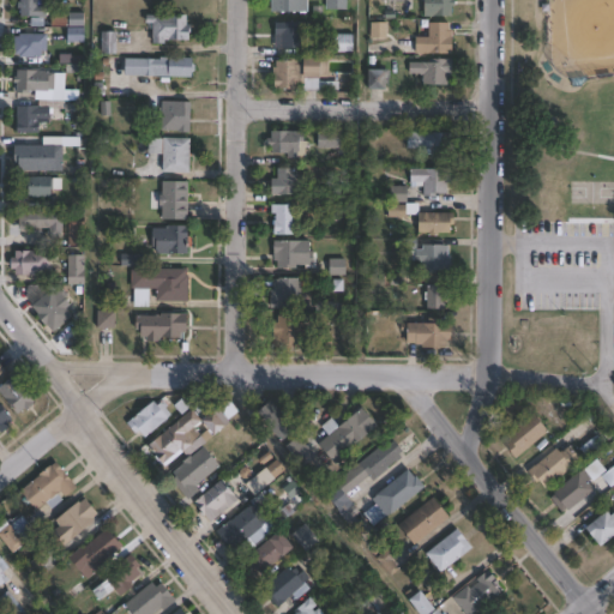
[(40,0),(40,7),(48,7),(49,17),(23,17),(23,10),(19,10),(19,2),(23,2),(23,0),(40,0)]
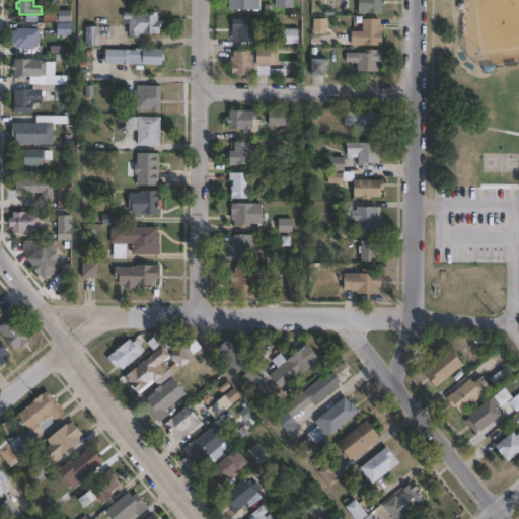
[(260,0),(260,11),(229,11),(229,0),(260,0)]
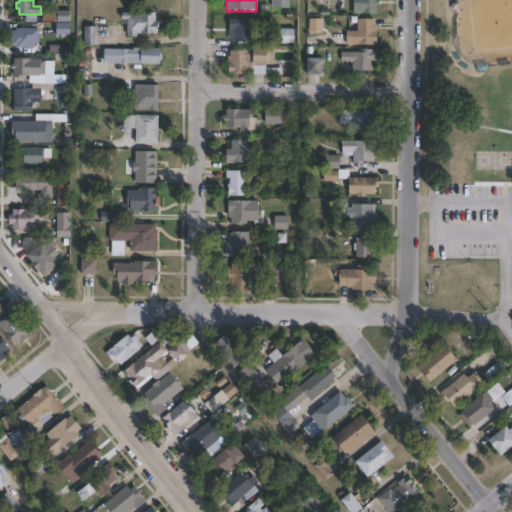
[(289,0),(289,8),(271,8),(271,0),(289,0)]
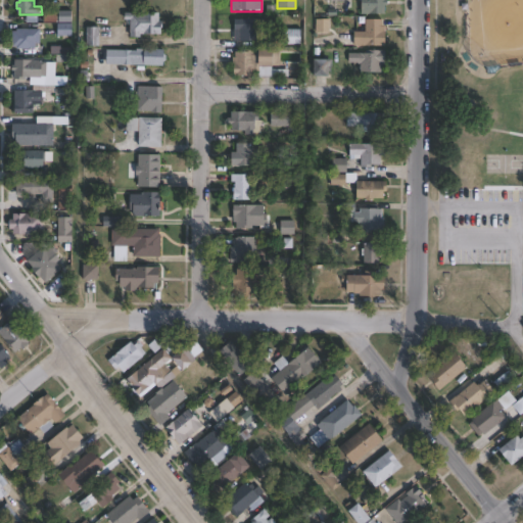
[(389,0),(388,6),(386,6),(385,15),(362,14),(362,0),(389,0)]
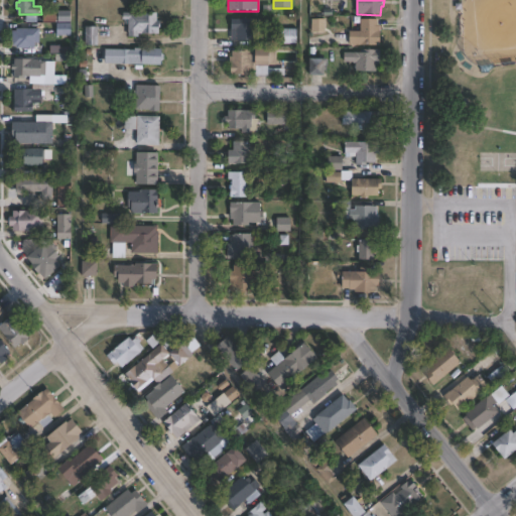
[(56,34),(70,34),(70,10),(56,10),(56,34)]
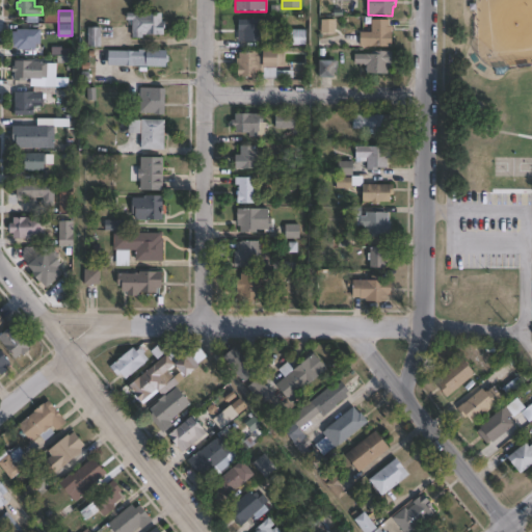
[(164,14),(164,22),(167,22),(167,35),(150,35),(150,34),(144,34),(144,37),(134,37),(134,21),(129,21),(129,14),(164,14)]
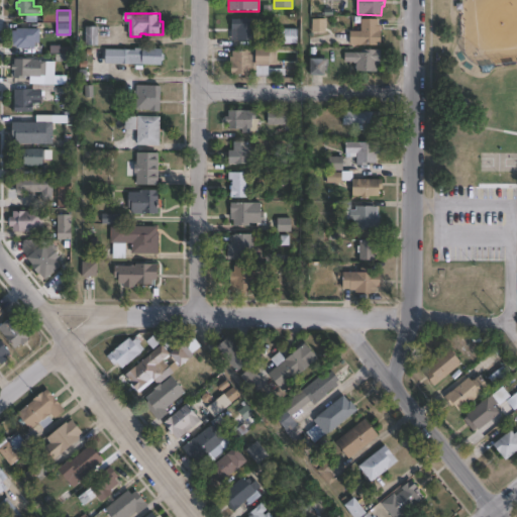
[(261,21),(261,25),(257,25),(257,41),(232,41),(232,19),(257,20),(257,21),(261,21)]
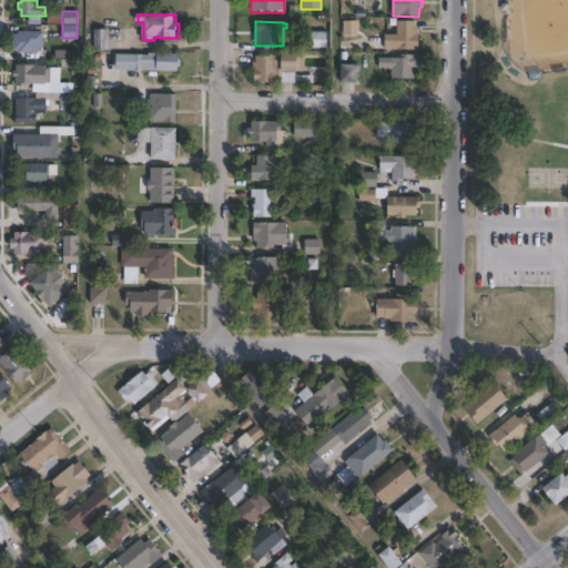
[(419,29),(419,51),(384,50),(384,36),(396,36),(396,21),(416,22),(416,29),(419,29)]
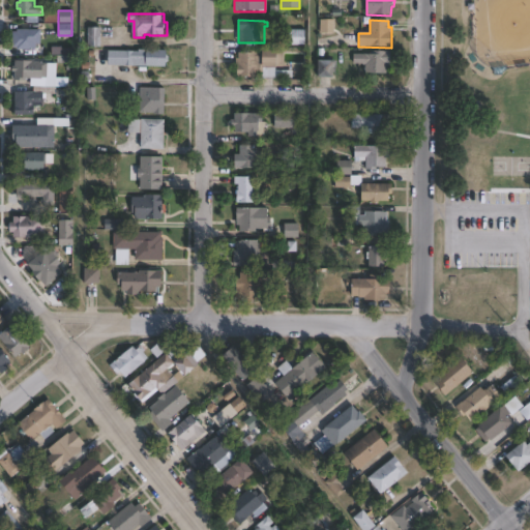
[(102,28),(102,38),(108,39),(108,46),(102,46),(102,48),(89,48),(89,38),(86,38),(86,33),(89,33),(89,28),(102,28)]
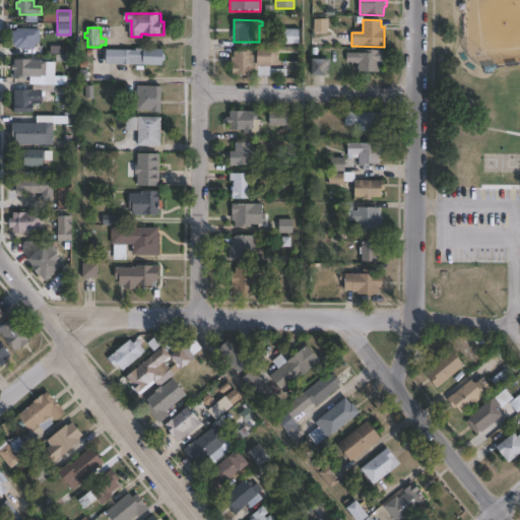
[(290,45),(277,45),(277,28),(290,28),(290,45)]
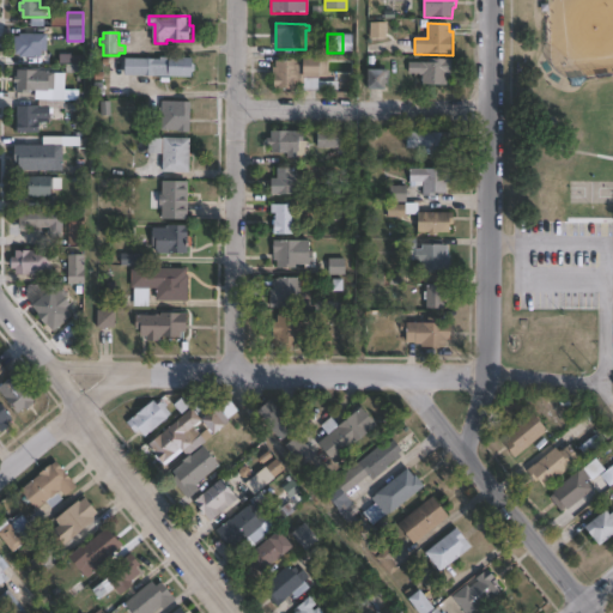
[(47,35),(47,37),(49,37),(49,58),(22,58),(22,55),(17,55),(17,37),(22,37),(22,35),(47,35)]
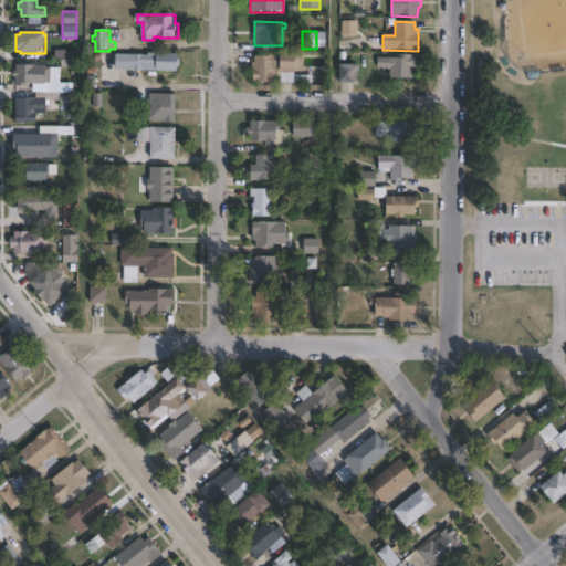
[(180,54),(180,61),(182,61),(182,66),(180,66),(180,73),(117,71),(118,54),(149,55),(149,53),(180,54)]
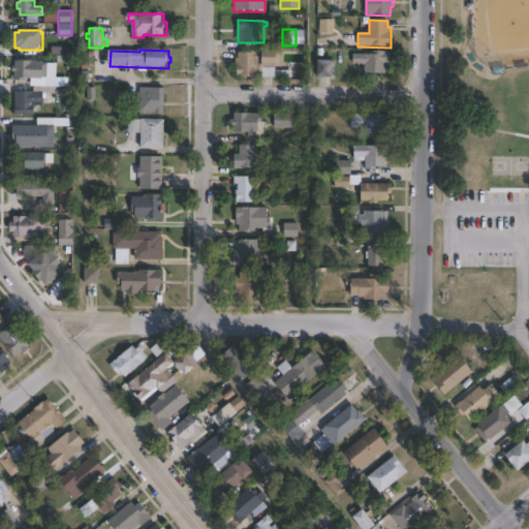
[(283,50),(282,68),(279,68),(279,69),(276,69),(276,70),(292,71),(292,79),(275,79),(275,81),(261,80),(261,78),(237,76),(237,65),(235,65),(235,59),(238,59),(238,54),(247,54),(247,52),(257,52),(257,53),(262,53),(262,52),(277,52),(277,50),(283,50)]
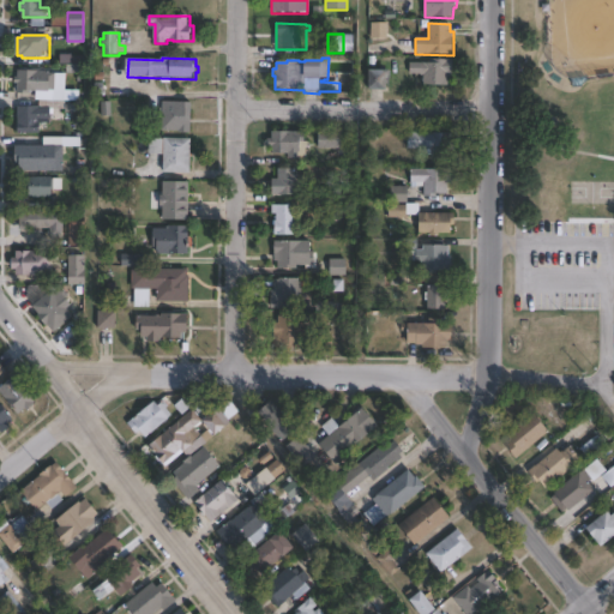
[(453,60),(452,80),(449,80),(449,86),(423,86),(423,74),(409,74),(410,62),(428,62),(428,60),(453,60)]
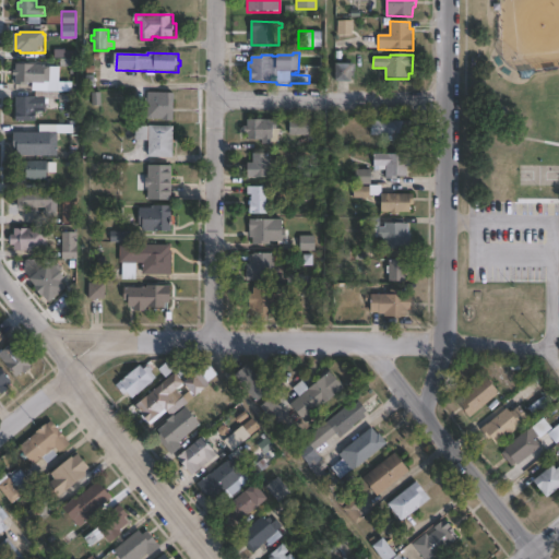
[(60,68),(59,91),(49,90),(50,82),(28,81),(27,84),(16,83),(18,76),(15,76),(15,72),(19,72),(18,64),(60,68)]
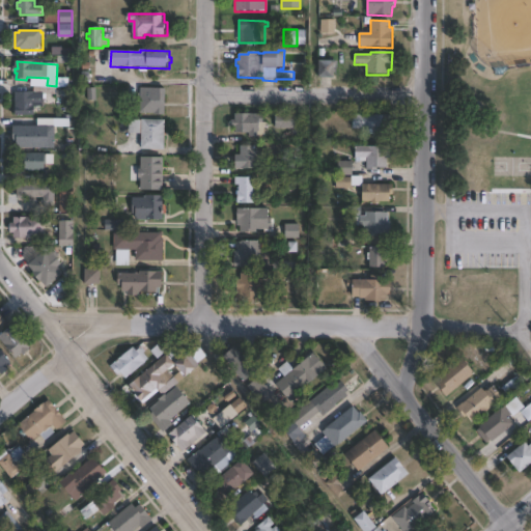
[(319,61),(335,61),(338,61),(338,66),(335,66),(334,79),(319,79),(319,61)]
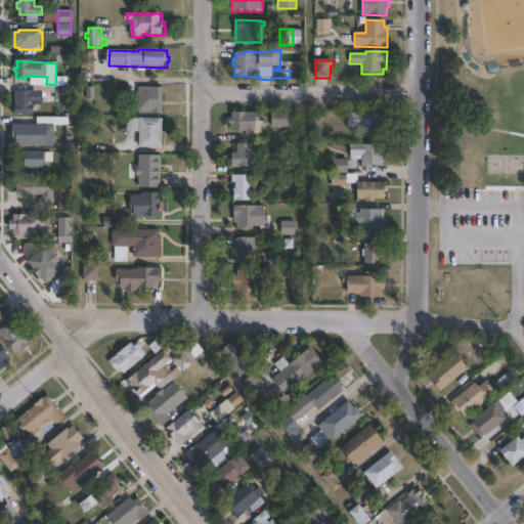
[(46,99),(46,101),(38,101),(38,100),(36,100),(35,113),(15,113),(15,89),(34,90),(35,85),(56,85),(56,92),(47,92),(47,99),(46,99)]
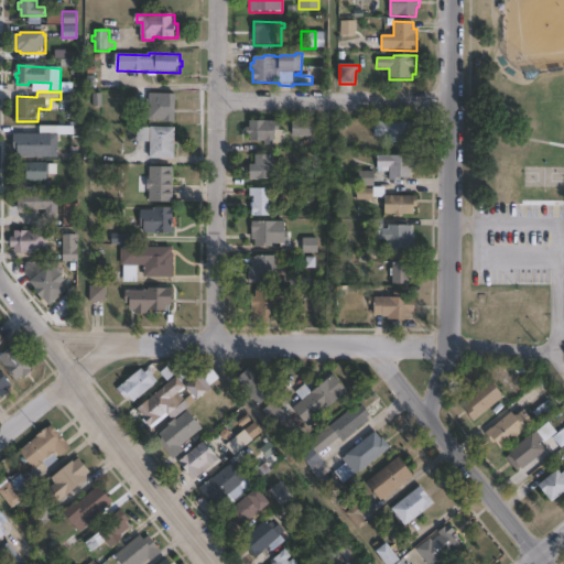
[(179,95),(177,121),(169,121),(169,122),(167,122),(167,121),(164,121),(164,119),(150,119),(151,98),(151,94),(179,95)]
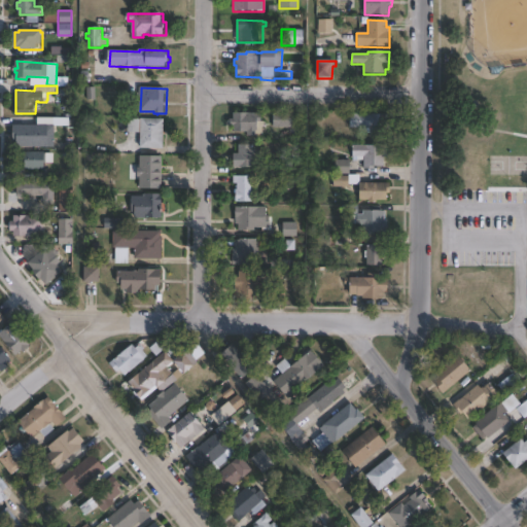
[(261,111),(261,120),(266,120),(266,126),(264,126),(264,134),(257,134),(257,135),(247,135),(247,131),(233,131),(233,125),(230,125),(230,117),(233,117),(233,111),(261,111)]
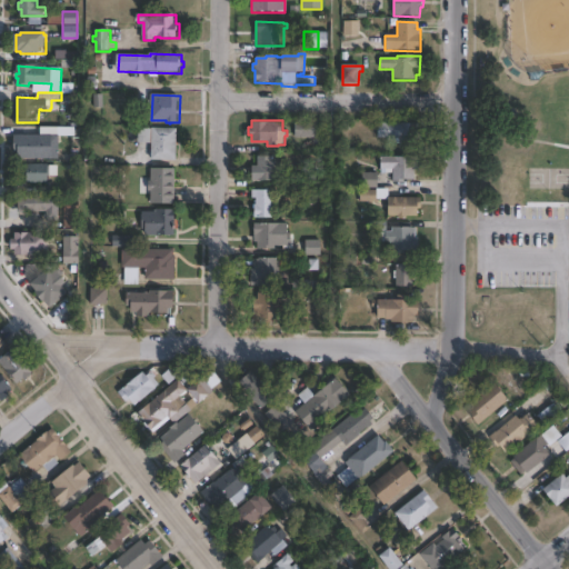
[(317,121),(317,122),(323,122),(323,128),(318,128),(318,136),(296,136),(296,121),(317,121)]
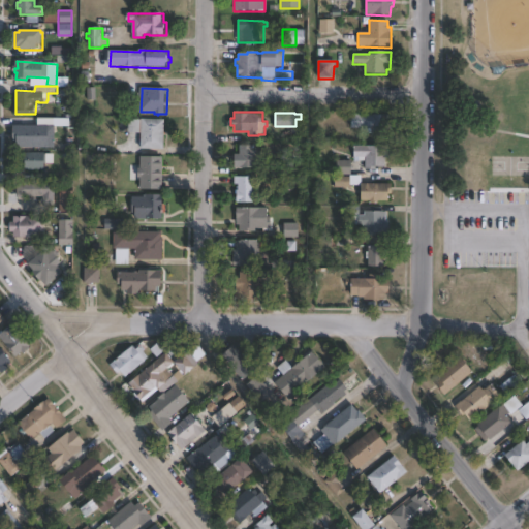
[(390,114),(390,120),(393,120),(393,127),(389,127),(389,135),(371,134),(371,133),(361,133),(361,127),(351,127),(351,114),(390,114)]
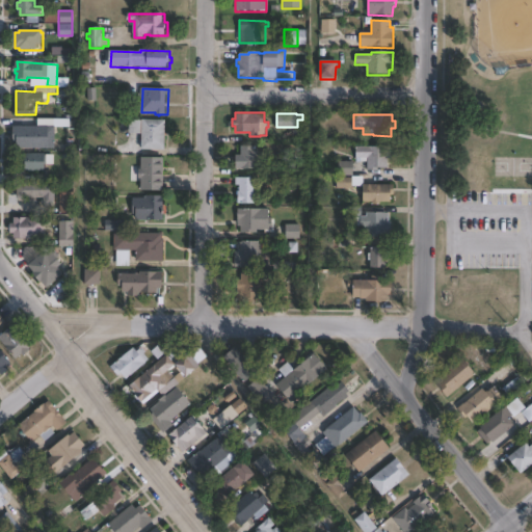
[(55,118),(55,126),(56,126),(56,148),(21,148),(21,142),(16,142),(16,125),(38,125),(38,118),(55,118)]
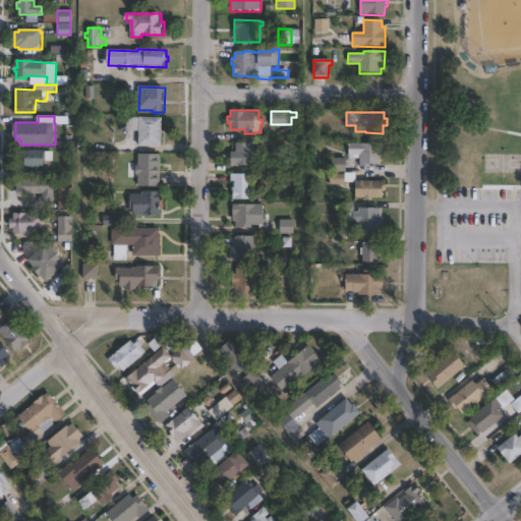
[(164,117),(163,147),(140,146),(140,130),(127,130),(127,117),(140,117),(140,116),(164,117)]
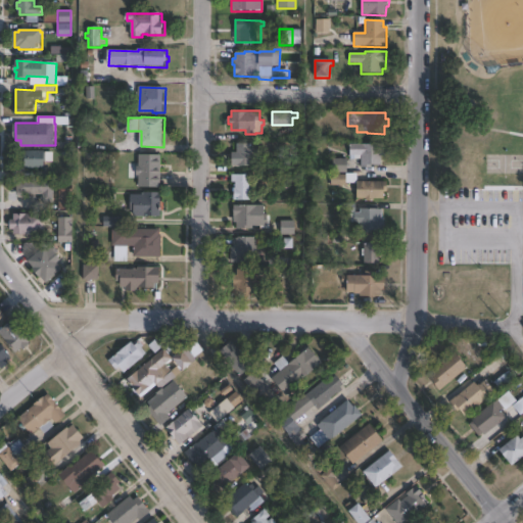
[(250,143),(250,148),(253,148),(253,164),(231,164),(231,151),(236,151),(236,143),(250,143)]
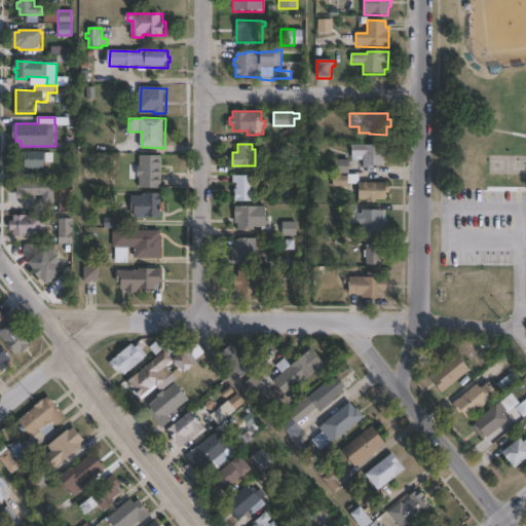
[(387,144),(387,156),(383,156),(383,165),(375,165),(375,167),(362,167),(362,159),(354,159),(354,156),(351,155),(351,144),(387,144)]
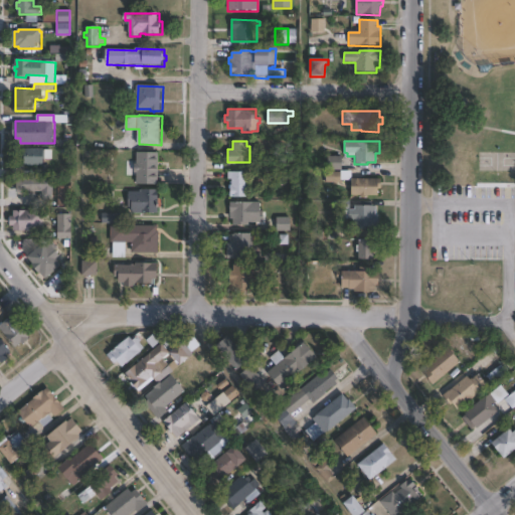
[(44,148),(44,165),(25,164),(25,160),(21,160),(21,149),(26,150),(26,147),(44,148)]
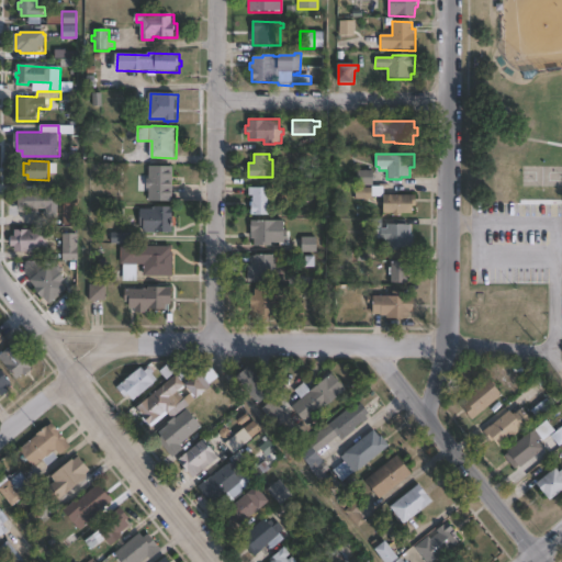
[(173,166),(173,171),(175,171),(175,178),(173,178),(173,181),(175,181),(175,187),(173,187),(173,190),(175,190),(175,201),(150,200),(150,188),(144,188),(144,178),(150,178),(152,165),(173,166)]
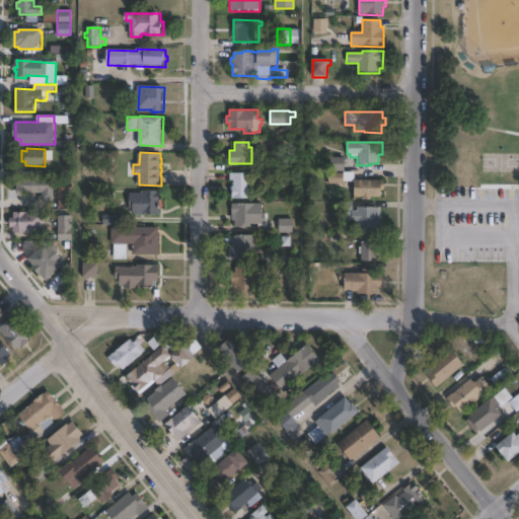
[(329,168),(341,168),(342,157),(329,157),(329,168)]
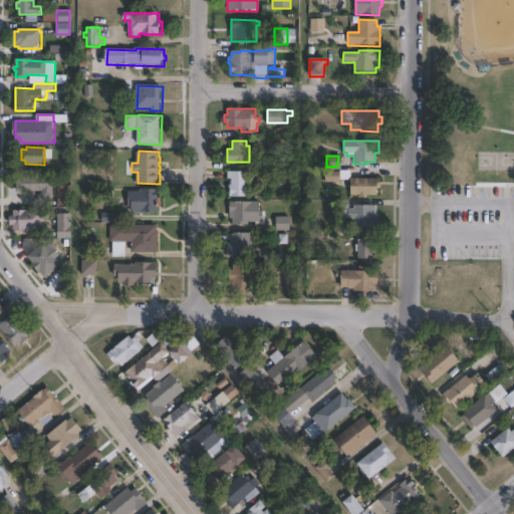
[(340,182),(324,182),(324,171),(339,171),(339,170),(349,170),(349,180),(340,180),(340,182)]
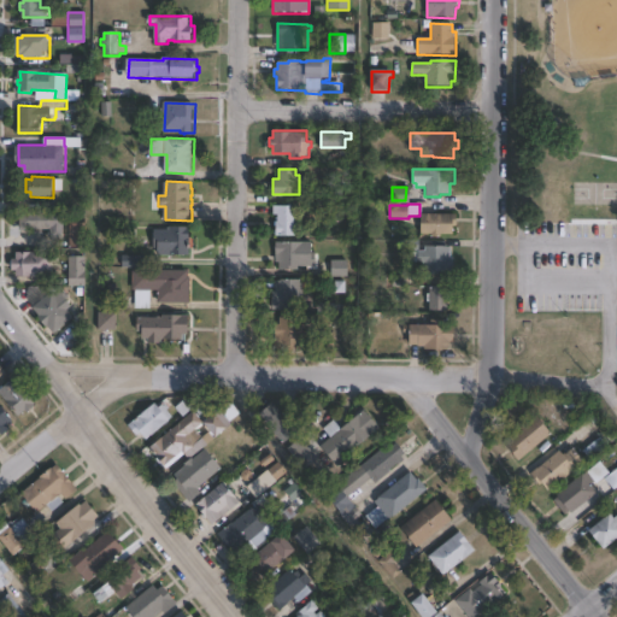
[(66,212),(66,227),(65,227),(65,238),(52,238),(52,229),(28,228),(28,230),(23,230),(23,229),(21,229),(21,212),(36,212),(36,205),(52,205),(52,212),(66,212)]
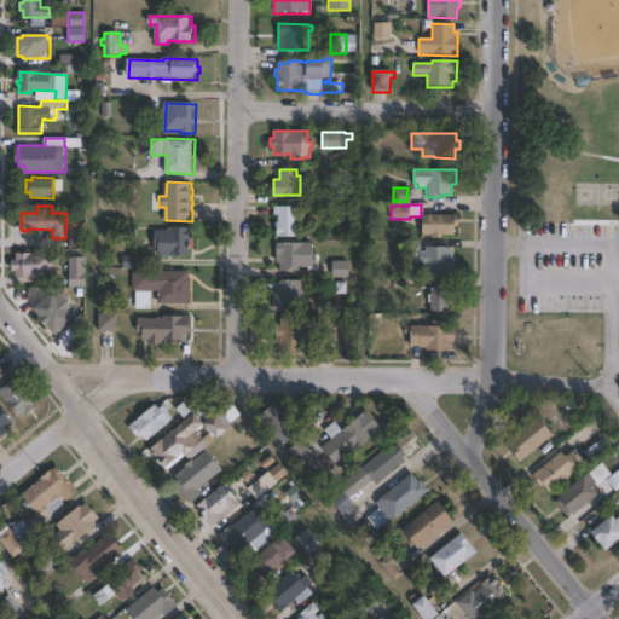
[(298,206),(296,236),(277,236),(273,235),(273,231),(277,231),(277,226),(273,226),(273,221),(277,221),(277,220),(276,220),(276,218),(277,218),(277,215),(273,215),(273,206),(298,206)]
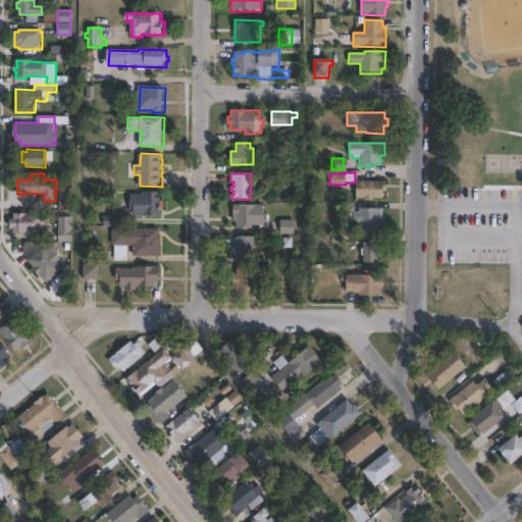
[(372,198),(372,200),(364,200),(364,198),(356,198),(356,180),(385,180),(385,190),(384,190),(384,198),(372,198)]
